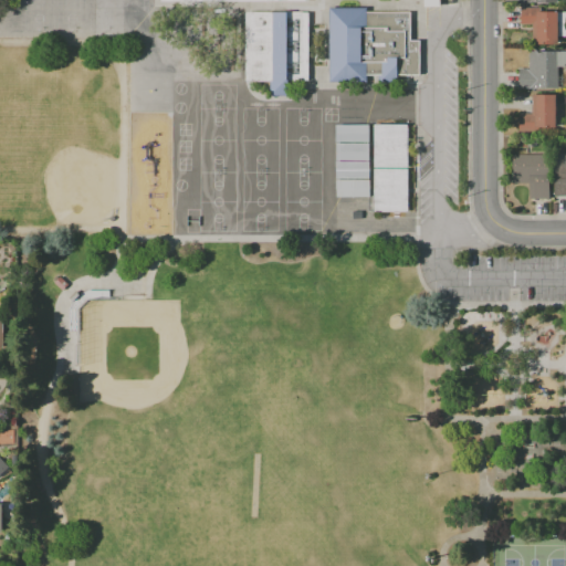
[(328,9),(329,83),(366,82),(366,75),(378,75),(378,82),(397,82),(397,75),(420,75),(419,41),(411,41),(410,11),(370,11),(370,8),(328,9)]
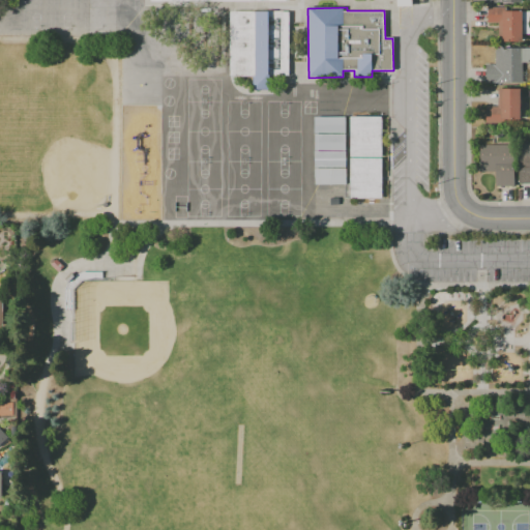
[(487,7),(501,7),(501,11),(522,11),(522,42),(498,42),(498,23),(487,23),(487,7)]
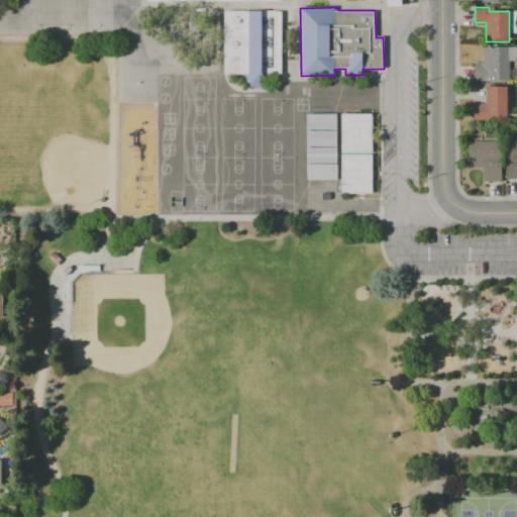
[(223,11),(224,74),(246,73),(246,87),(264,87),(264,73),(282,73),(281,11),(223,11)]
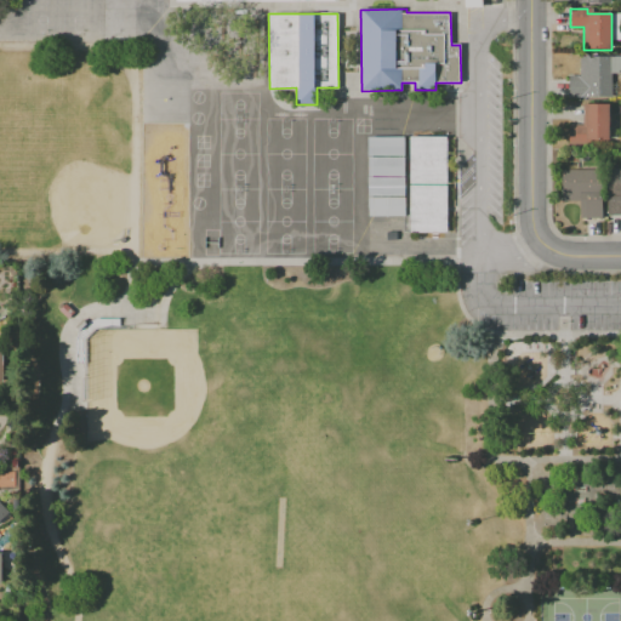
[(580,56),(620,56),(620,73),(611,73),(611,97),(568,97),(568,75),(580,75),(580,56)]
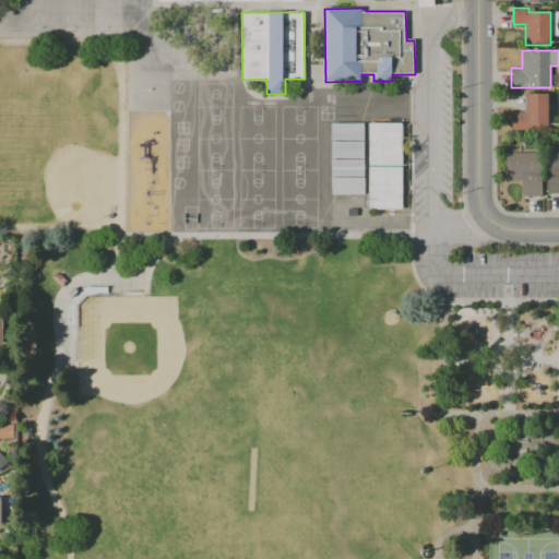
[(512,130),(512,113),(524,113),(524,93),(549,93),(550,126),(528,127),(528,130),(512,130)]
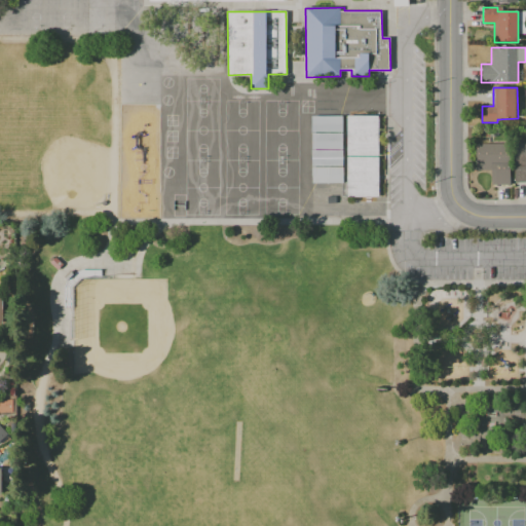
[(311,116),(343,116),(344,183),(312,183),(311,116)]
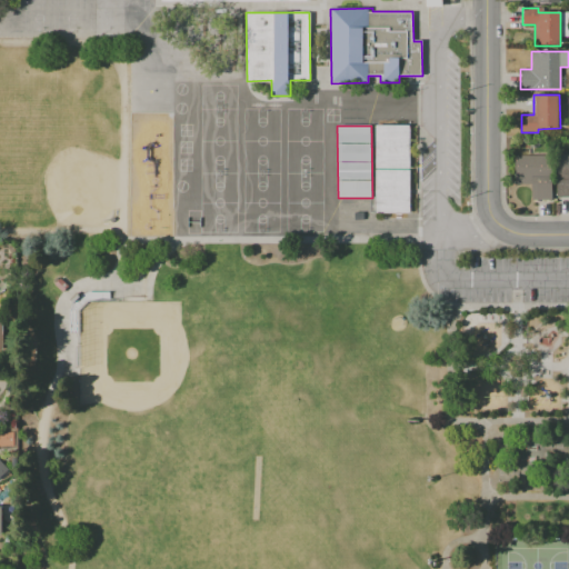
[(376,126),(409,126),(409,212),(376,212),(376,126)]
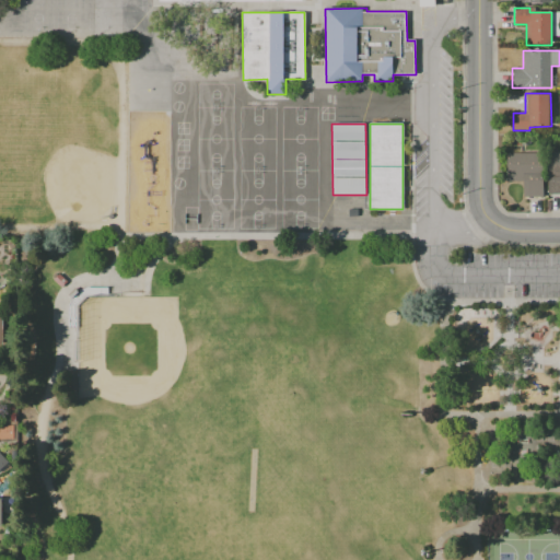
[(504,152),(544,152),(544,196),(524,196),(524,181),(504,181),(504,152)]
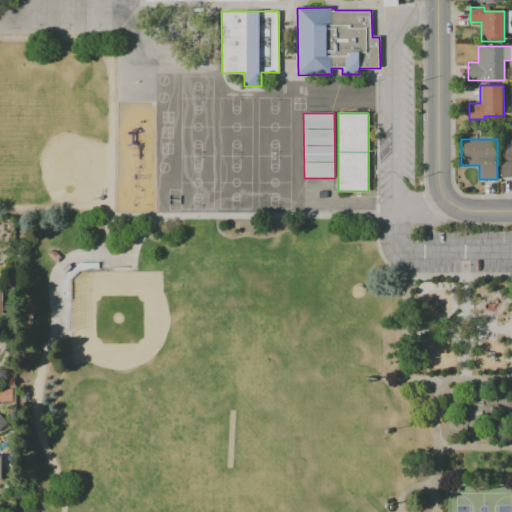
[(511,177),(501,177),(500,140),(511,139),(511,177)]
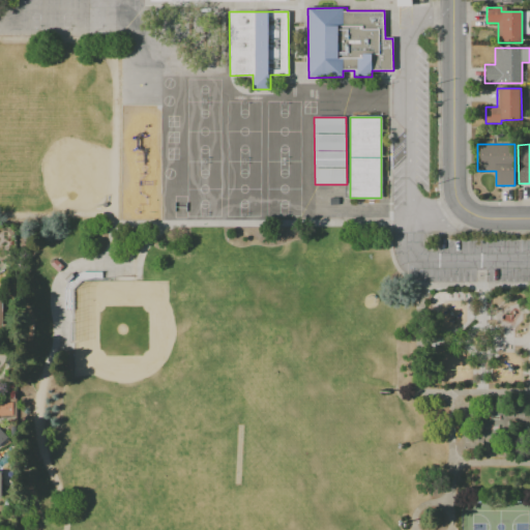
[(299,151),(268,151),(268,168),(300,167),(299,151)]
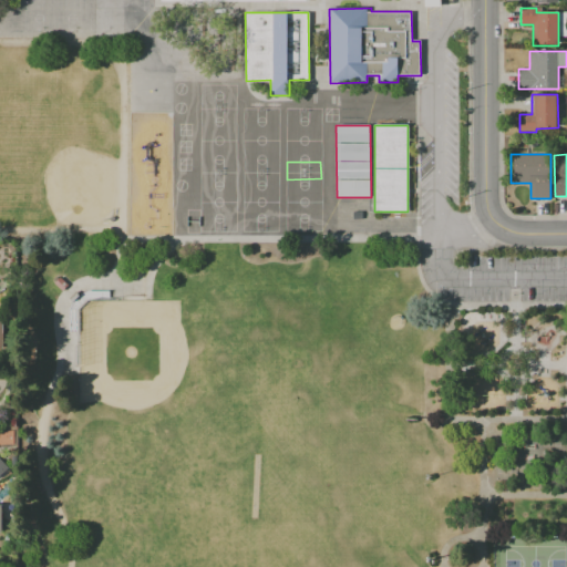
[(320,179),(287,181),(287,197),(321,197),(320,179)]
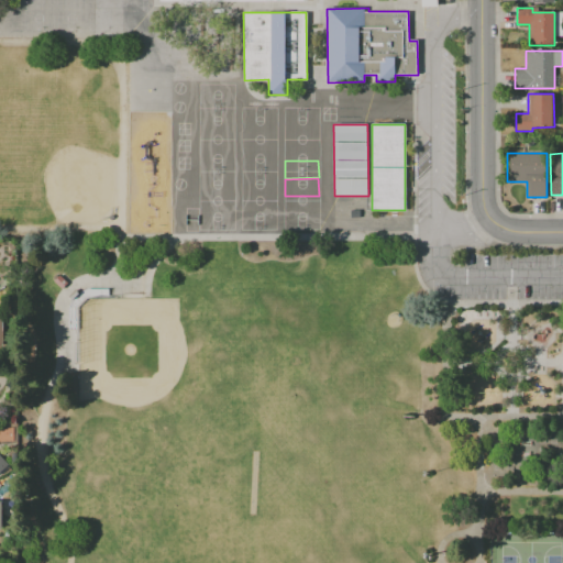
[(330,198),(330,214),(364,213),(364,197),(330,198)]
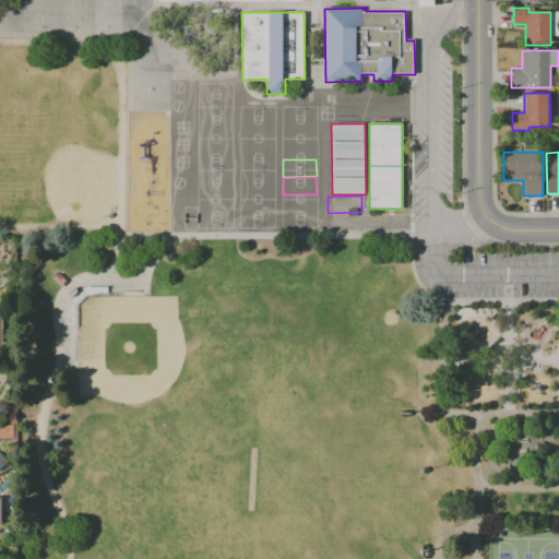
[(59,273),(68,280),(61,286),(54,280),(59,273)]
